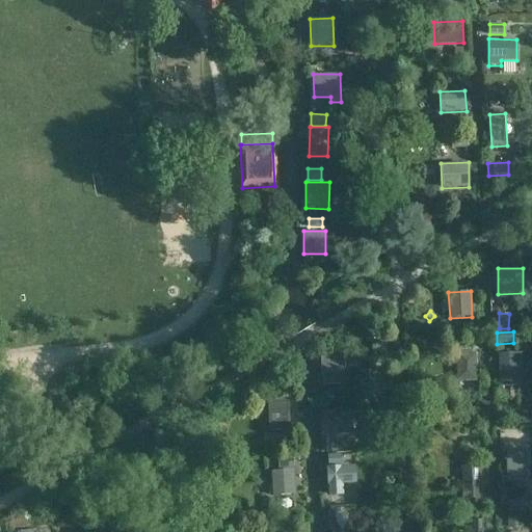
[(52,355),(52,345),(34,346),(35,356),(52,355)]
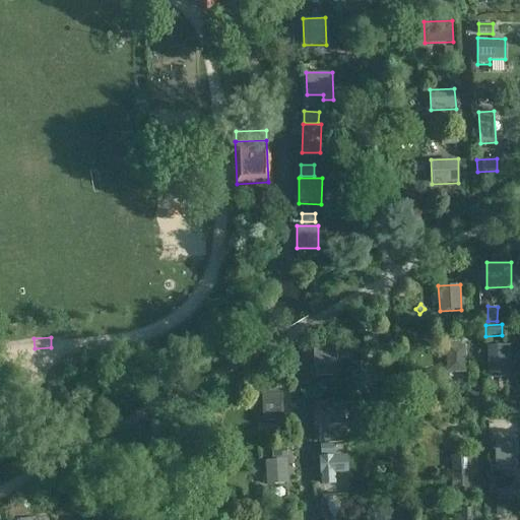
[(466,373),(465,344),(446,344),(446,373),(466,373)]
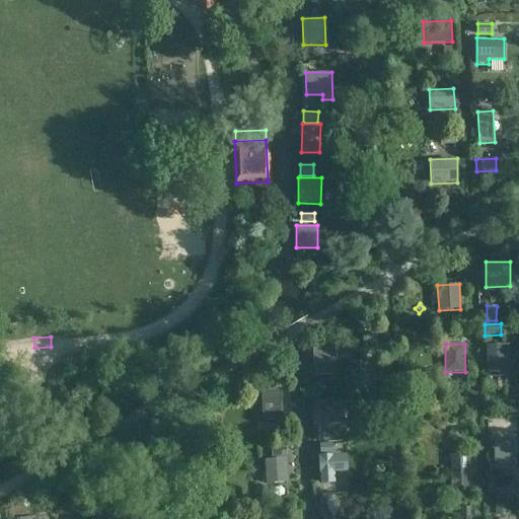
[(509,358),(509,345),(486,345),(487,372),(508,372),(507,358),(509,358)]
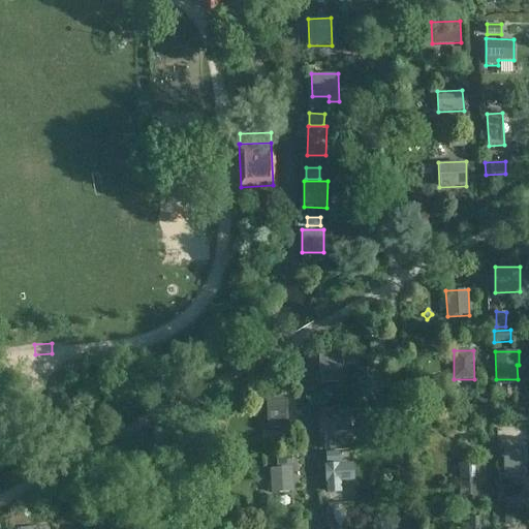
[(320,383),(337,382),(337,370),(342,369),(341,353),(318,354),(320,383)]
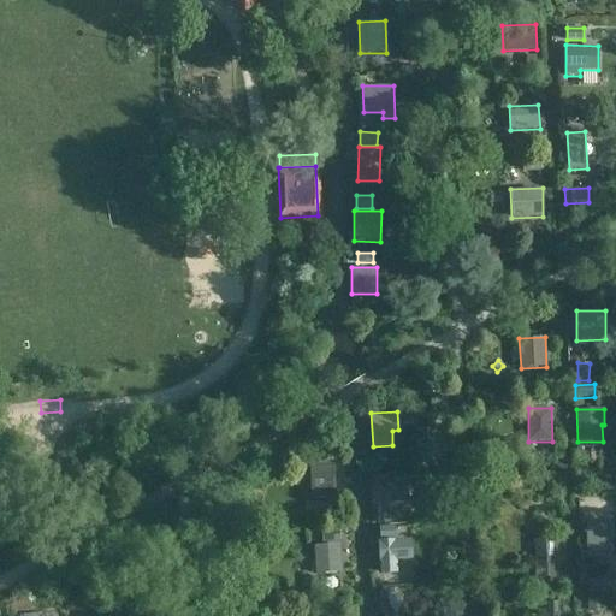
[(389,463),(389,451),(372,452),(373,465),(389,463)]
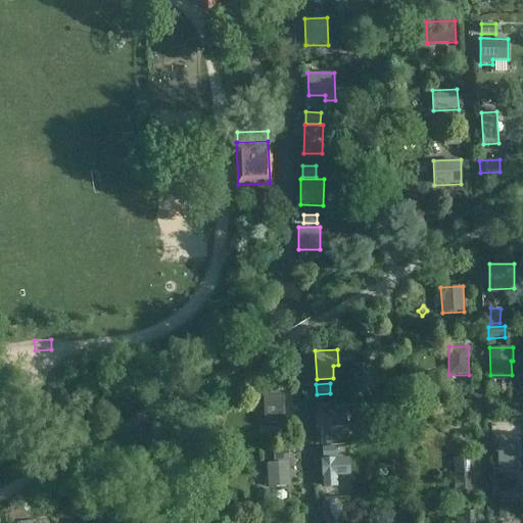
[(285,424),(283,391),(264,392),(266,425),(285,424)]
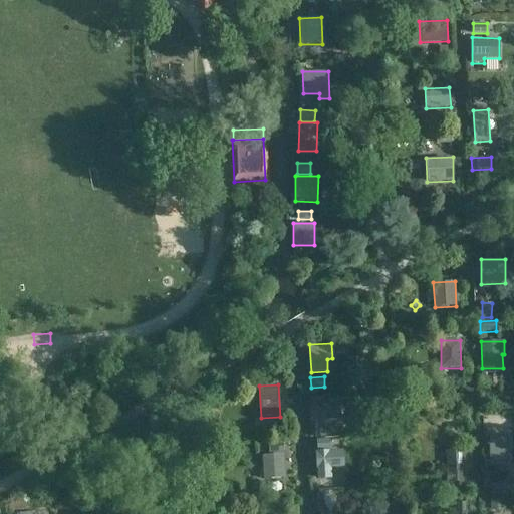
[(311,398),(313,421),(338,419),(337,396),(311,398)]
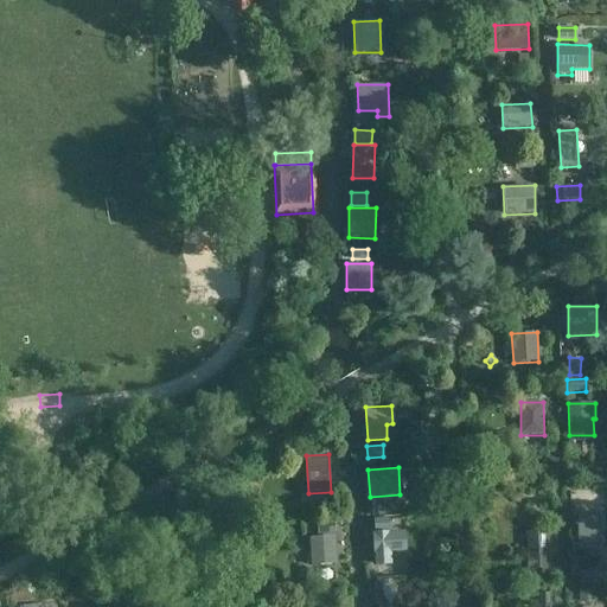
[(370,499),(371,516),(383,516),(383,498),(370,499)]
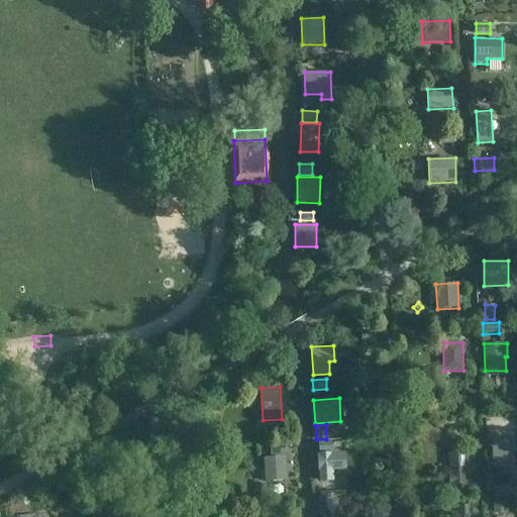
[(512,435),(492,436),(492,462),(513,462),(512,435)]
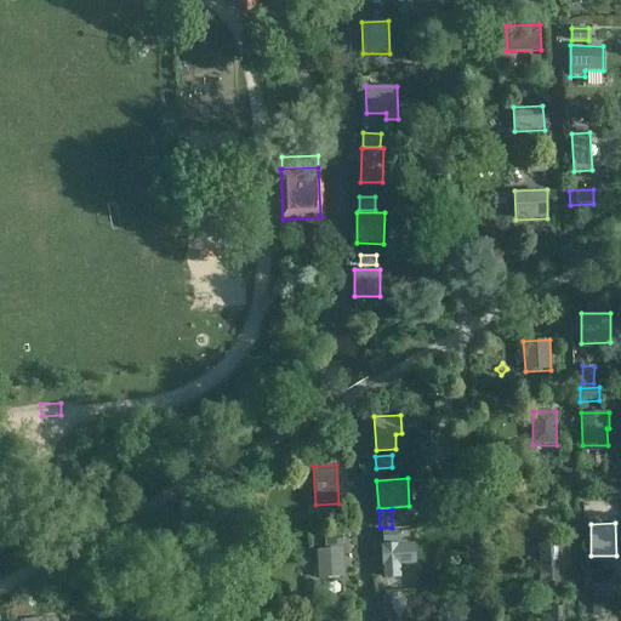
[(382,530),(382,541),(399,541),(398,530),(382,530)]
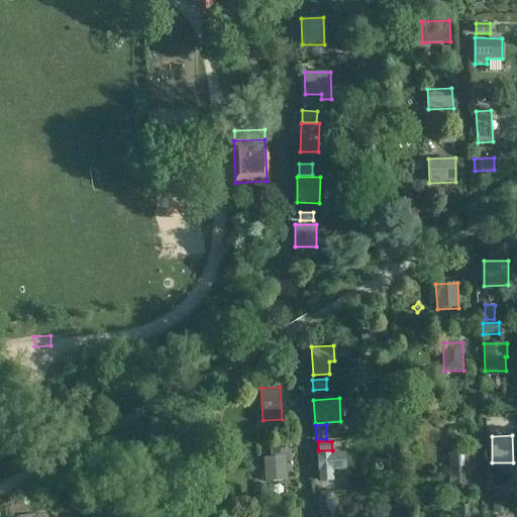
[(270,445),(270,454),(285,454),(285,444),(270,445)]
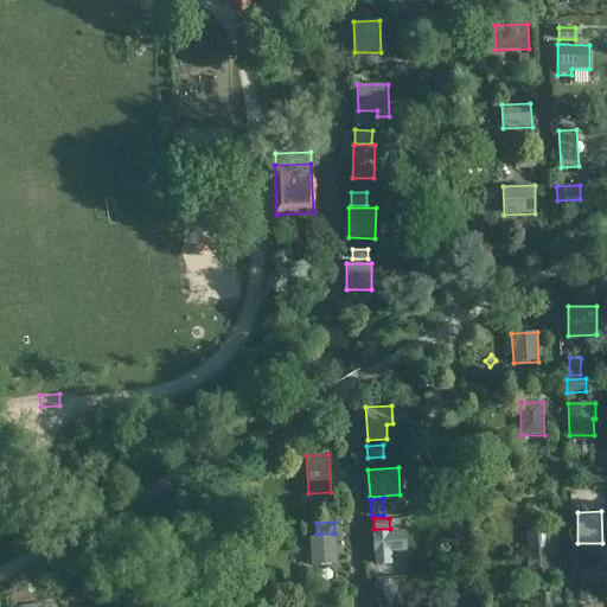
[(375,566),(390,564),(390,551),(407,551),(406,531),(372,532),(372,555),(374,555),(375,566)]
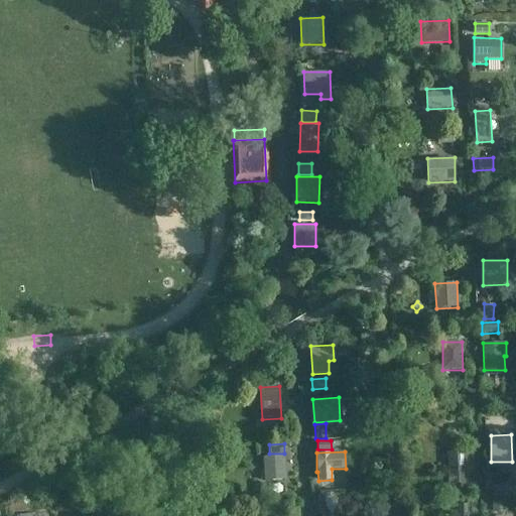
[(467,484),(466,452),(447,452),(448,485),(467,484)]
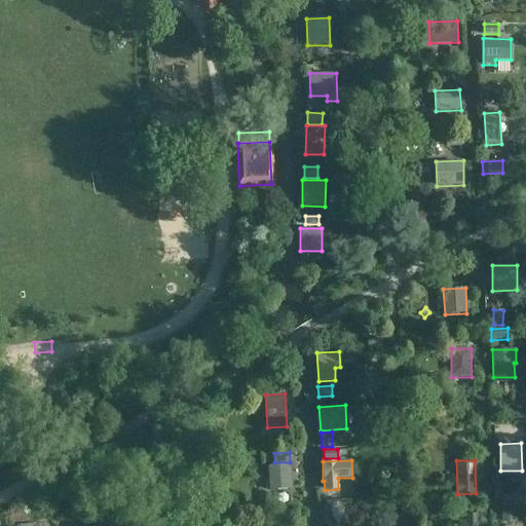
[(292,489),(291,464),(267,465),(268,490),(292,489)]
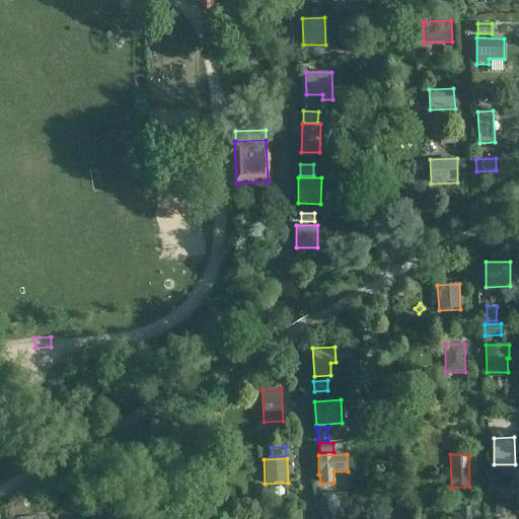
[(509,490),(496,490),(496,499),(510,499),(509,490)]
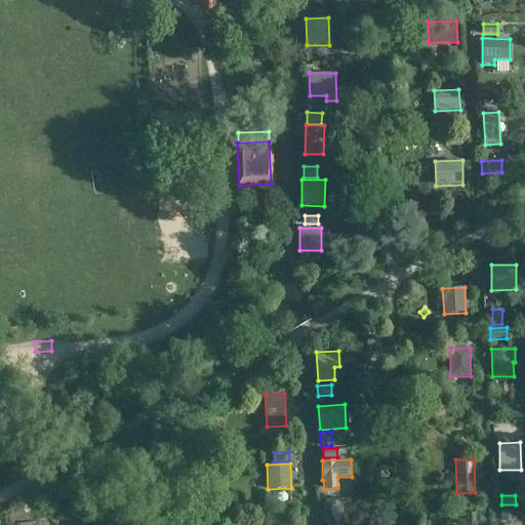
[(325,511),(325,512),(340,511),(340,506),(356,505),(356,498),(325,500),(325,503),(323,503),(323,511),(325,511)]
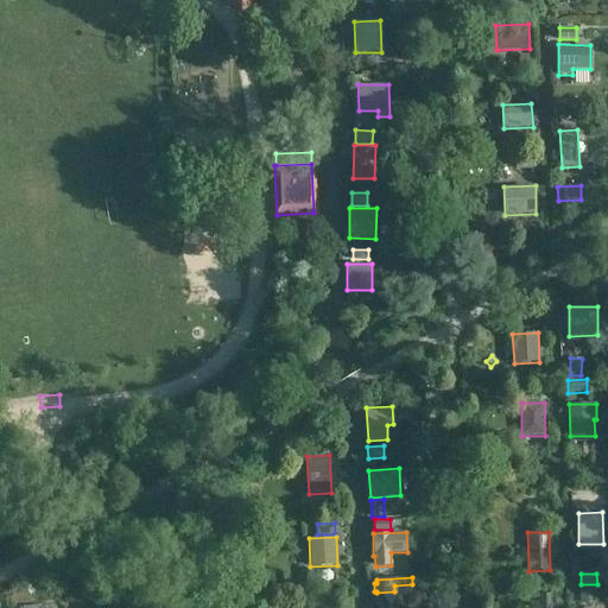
[(540,588),(539,578),(523,581),(524,590),(540,588)]
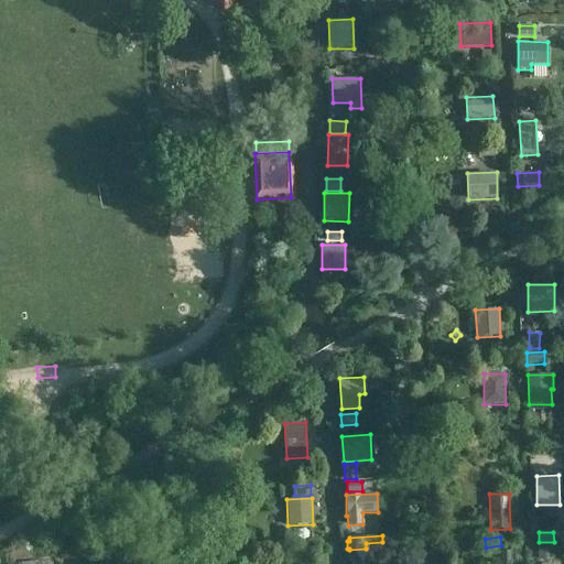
[(553,560),(552,548),(538,549),(538,561),(553,560)]
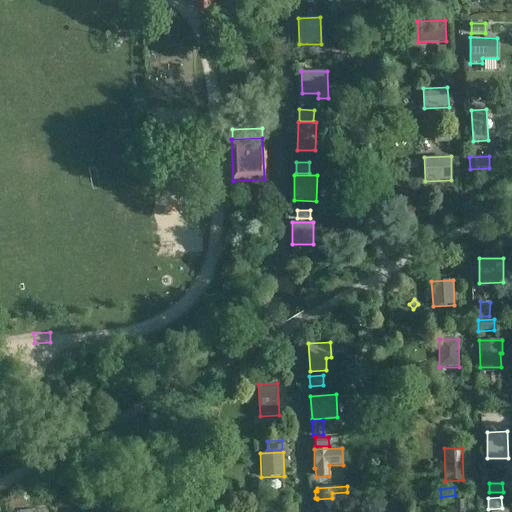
[(25,511),(24,498),(8,499),(8,511),(36,511),(36,510),(25,511)]
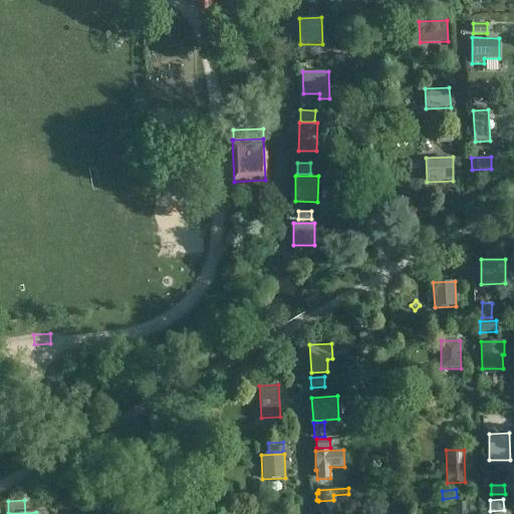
[(466,513),(466,502),(456,503),(456,513),(466,513)]
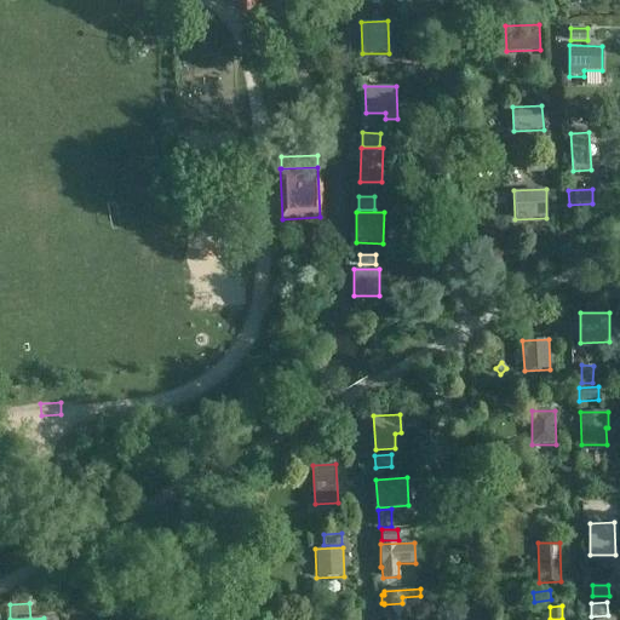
[(420,619),(420,607),(385,609),(385,619),(420,619)]
